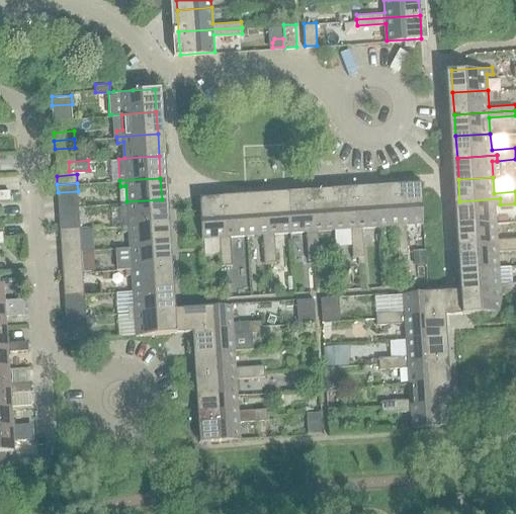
[(423,222),(421,189),(421,187),(398,189),(403,252),(408,252),(406,223),(423,222)]
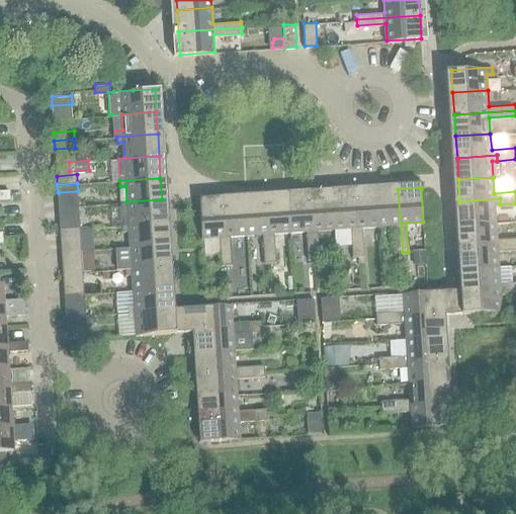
[(0,198),(10,197),(9,189),(0,189),(0,198)]
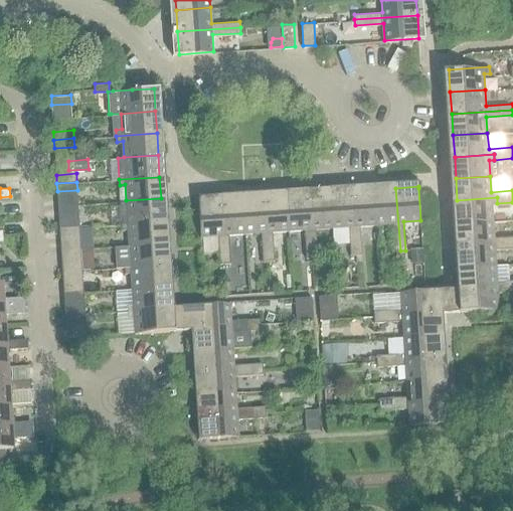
[(395,188),(374,189),(376,223),(392,222),(394,251),(400,250),(395,188)]
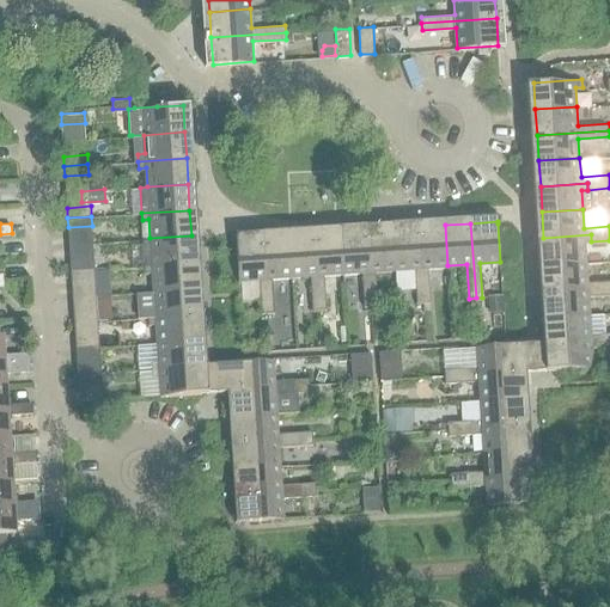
[(428,267),(447,265),(445,225),(419,226),(424,301),(431,301),(428,267)]
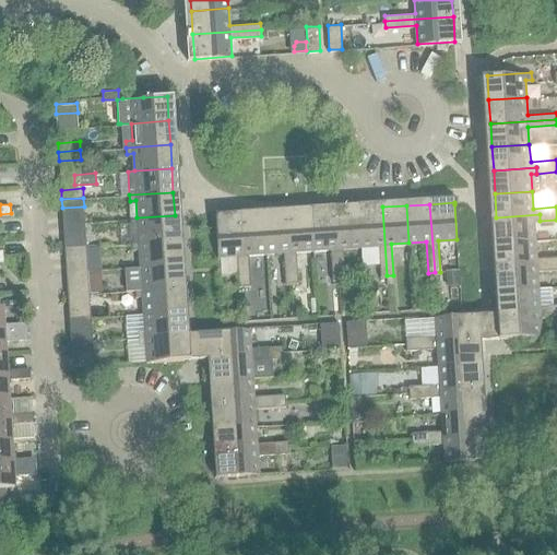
[(382,207),(358,209),(362,246),(379,245),(381,276),(387,275),(382,207)]
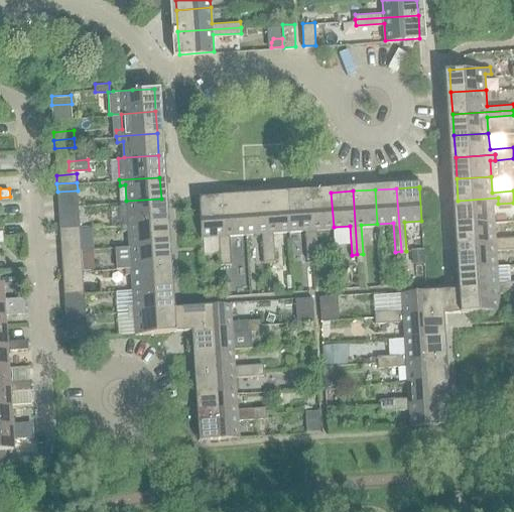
[(331,193),(308,194),(313,257),(318,257),(316,228),(334,227),(331,193)]
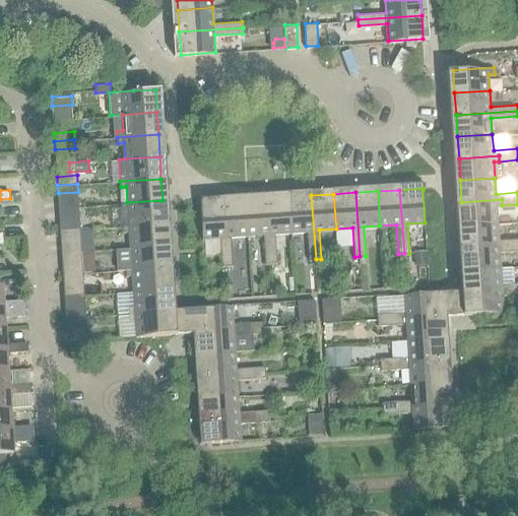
[(309,260),(316,259),(311,195),(289,197),(292,232),(308,231),(309,260)]
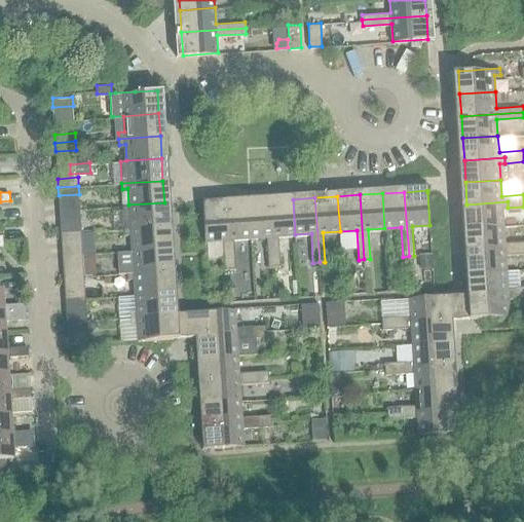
[(293,199),(270,200),(274,265),(281,265),(278,235),(295,234),(293,199)]
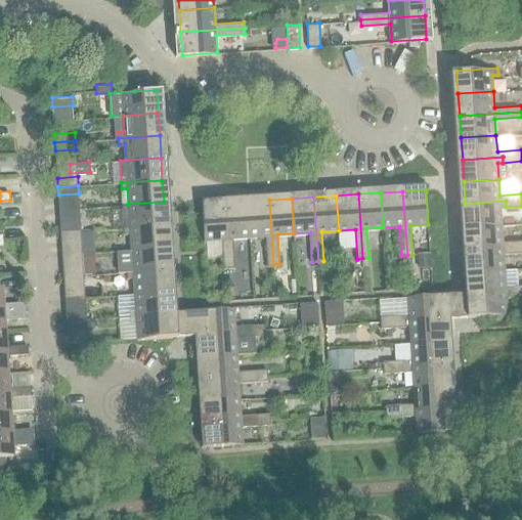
[(267,264),(273,264),(269,200),(247,202),(250,236),(265,235),(267,264)]
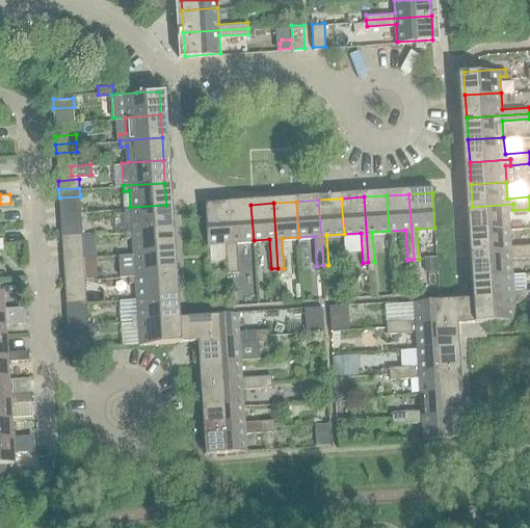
[(513,204),(472,207),(474,230),(509,228),(508,210),(513,210),(513,204)]
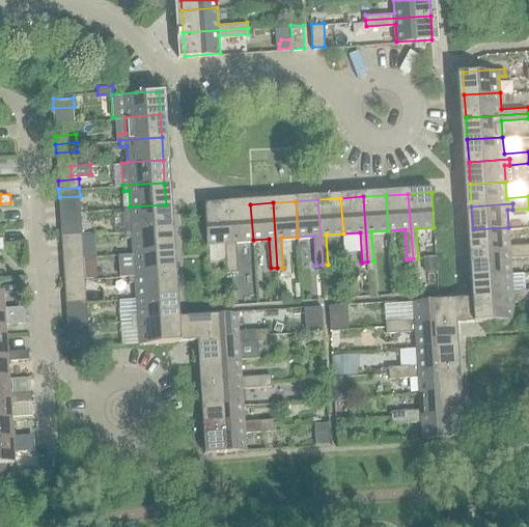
[(126,230),(167,227),(166,204),(130,206),(124,207),(126,230)]
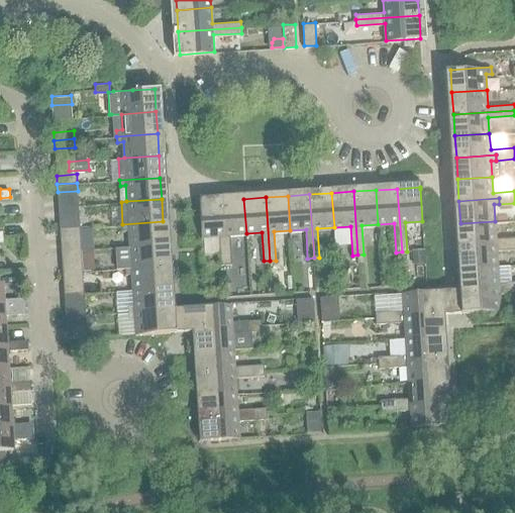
[(243,199),(222,200),(226,264),(231,264),(230,234),(246,233),(243,199)]
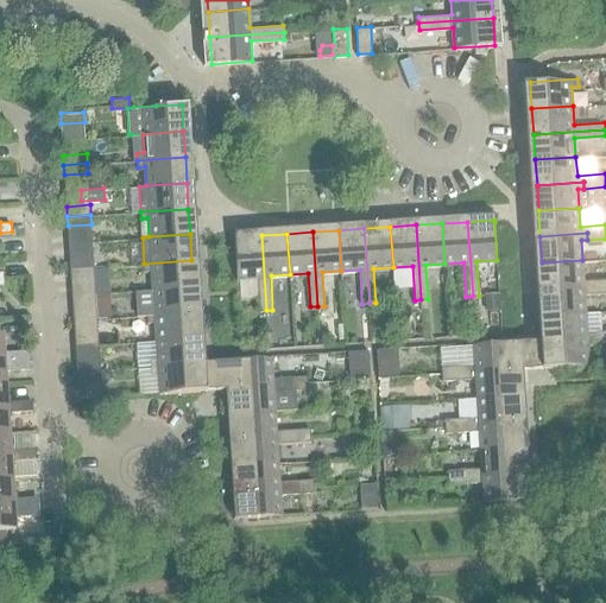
[(259,310),(266,310),(262,235),(234,237),(237,278),(257,277),(259,310)]
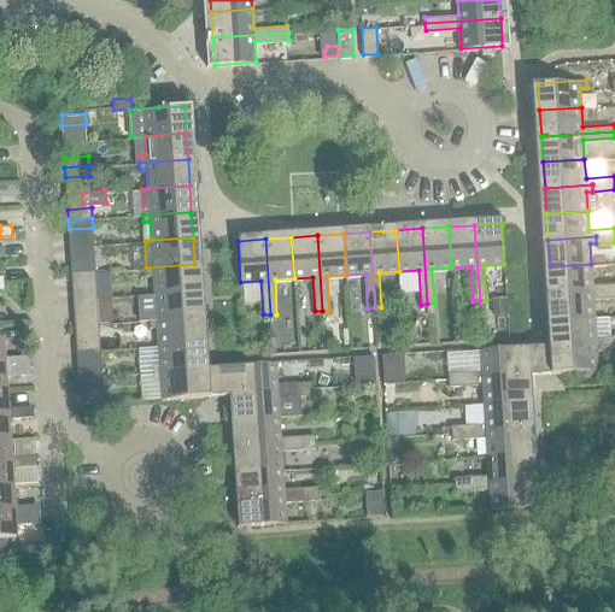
[(71,263),(71,272),(95,271),(94,260),(71,263)]
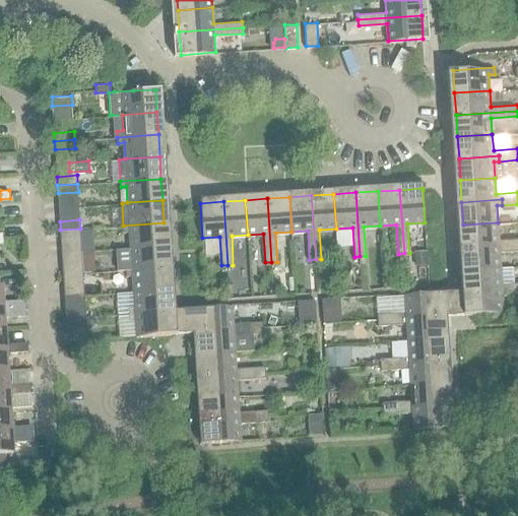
[(130,247),(166,245),(164,222),(123,226),(123,232),(129,231),(130,247)]
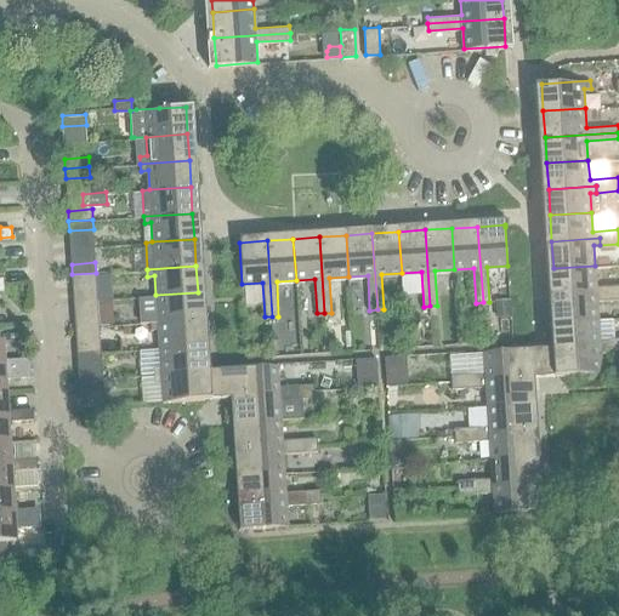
[(554,268),(555,295),(618,290),(618,283),(596,285),(595,266),(554,268)]
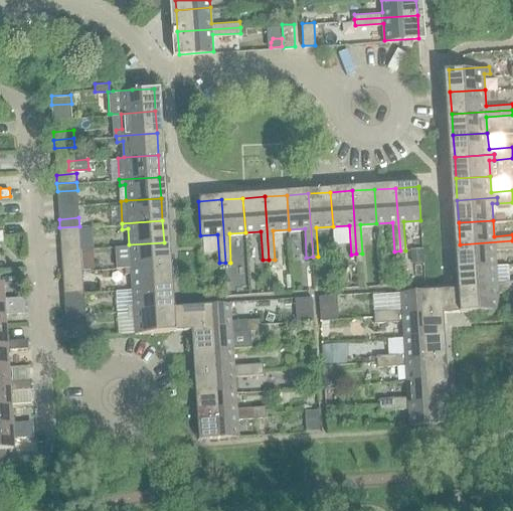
[(59,227),(60,235),(80,234),(79,226),(59,227)]
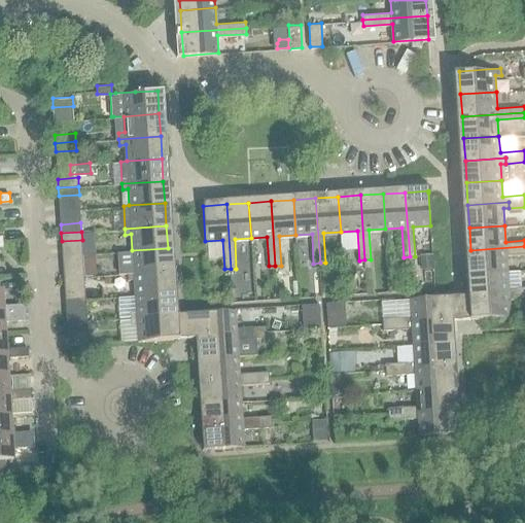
[(524,246),(470,250),(473,273),(508,270),(506,254),(524,252),(524,246)]
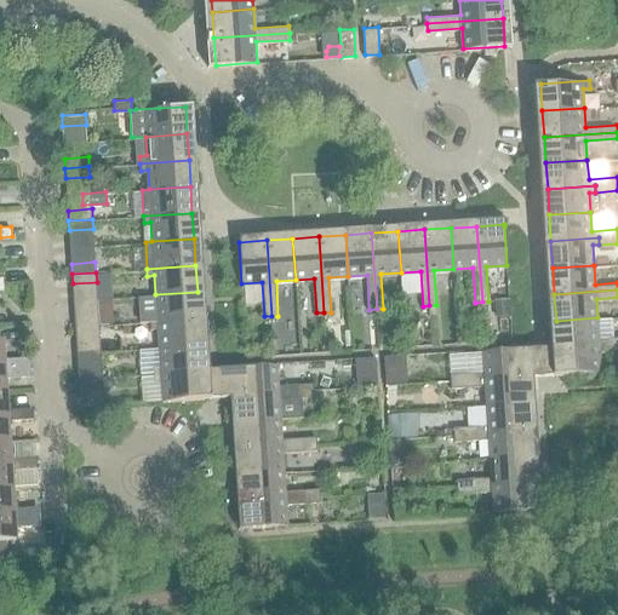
[(150,321),(199,317),(198,292),(155,294),(156,314),(149,314),(150,321)]
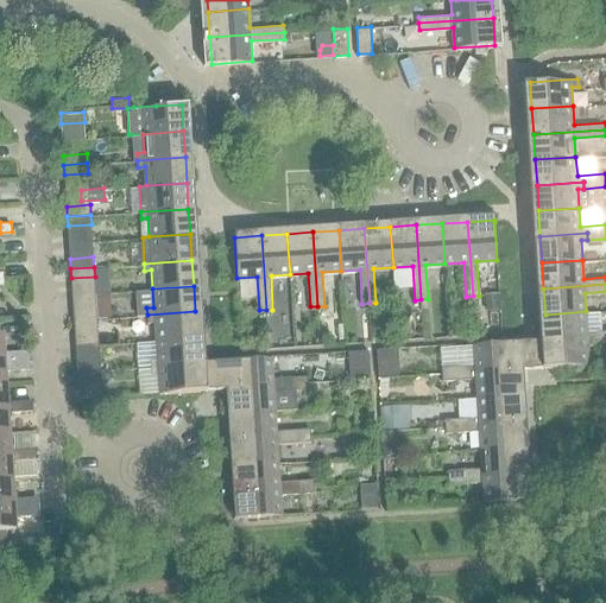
[(74,319),(98,318),(96,308),(73,310),(74,319)]
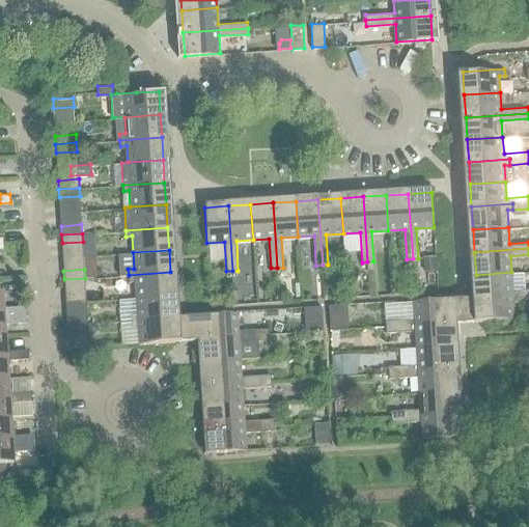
[(136,297),(171,295),(170,272),(129,275),(129,281),(135,280),(136,297)]
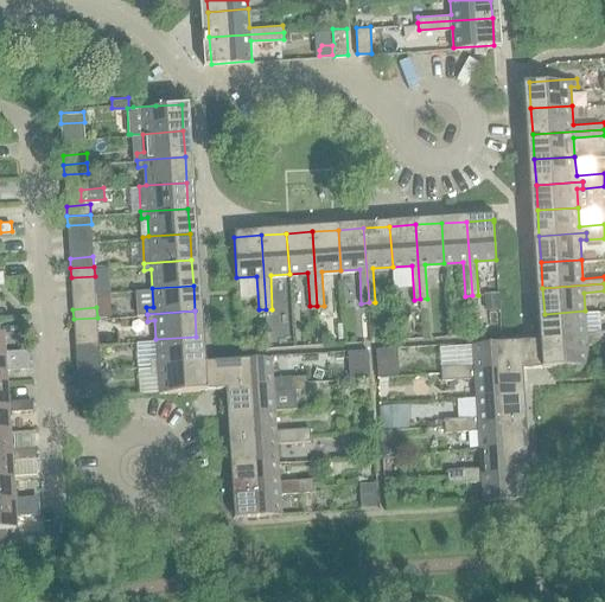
[(545,314),(546,339),(593,337),(593,343),(604,341),(604,328),(586,330),(585,311),(545,314)]
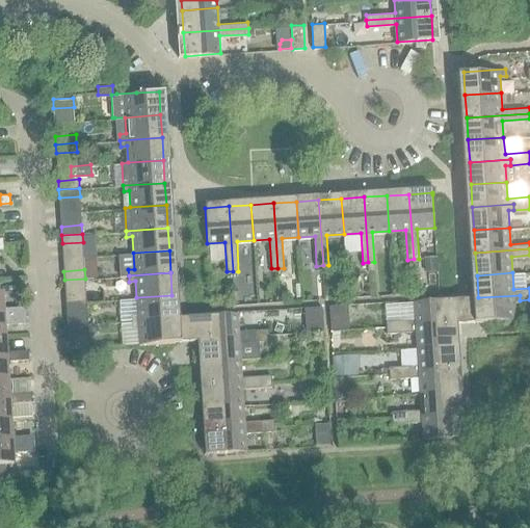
[(64,280),(64,286),(64,288),(85,287),(85,279),(64,280)]
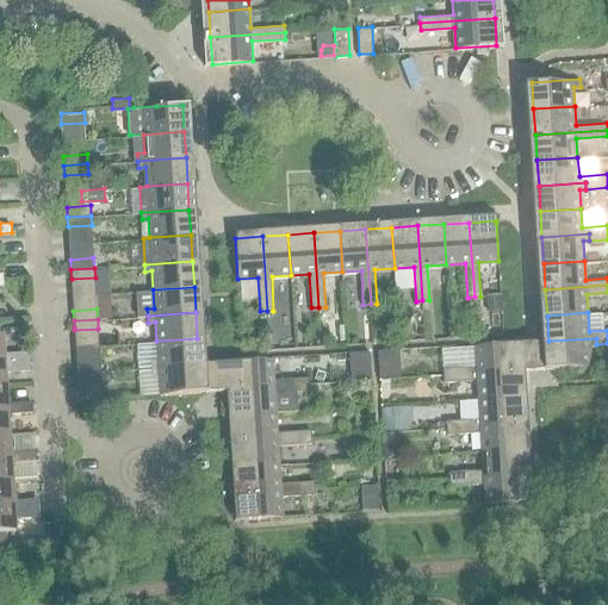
[(0,357),(18,357),(18,351),(5,351),(4,332),(0,332),(0,357)]
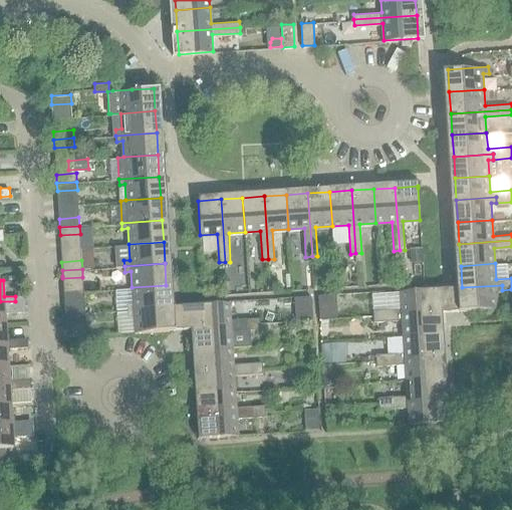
[(168,306),(168,305),(166,285),(132,287),(132,288),(120,289),(121,304),(126,303),(128,309),(168,306)]
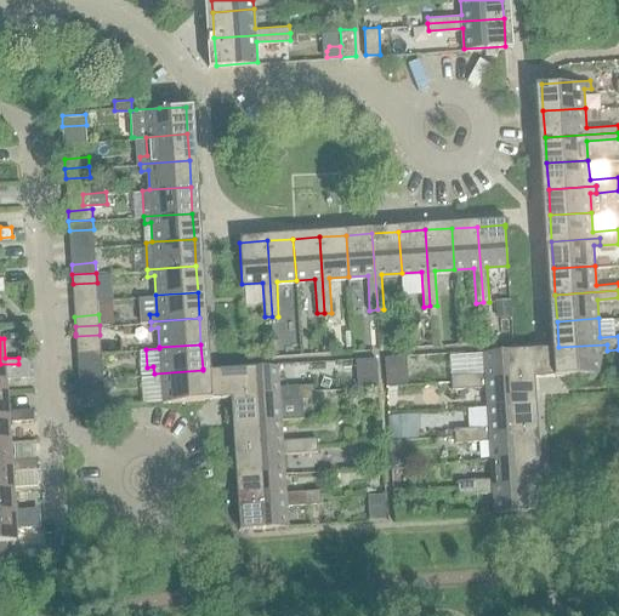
[(601,352),(607,351),(607,344),(558,347),(561,375),(602,372),(601,352)]
